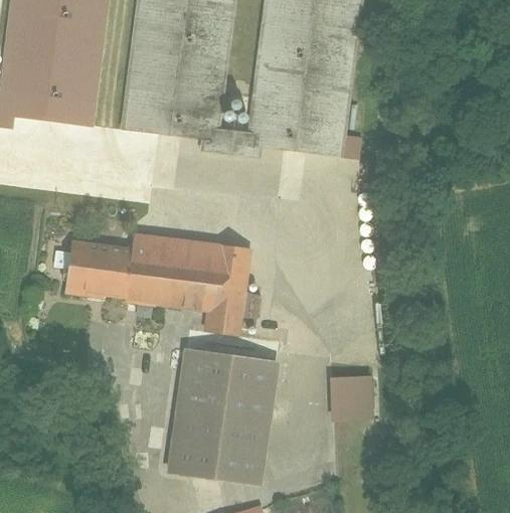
[(110,0),(7,0),(0,52),(0,128),(9,129),(11,117),(93,128),(110,0)]
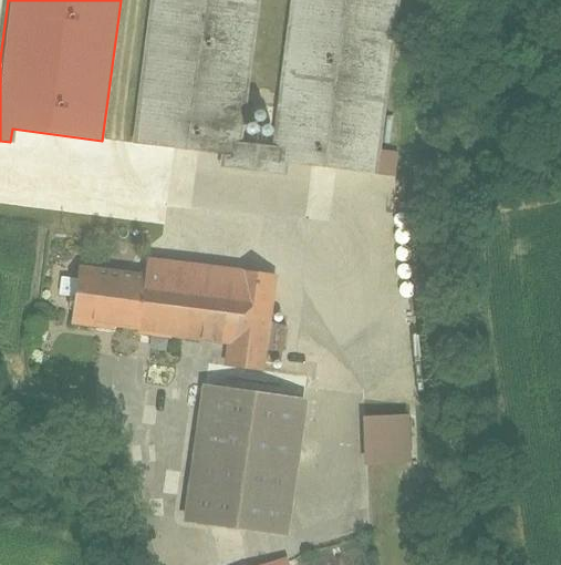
[(148,0),(132,141),(222,153),(221,166),(283,174),(286,161),(381,173),(402,0),(290,0),(271,146),(243,143),(261,0),(148,0)]
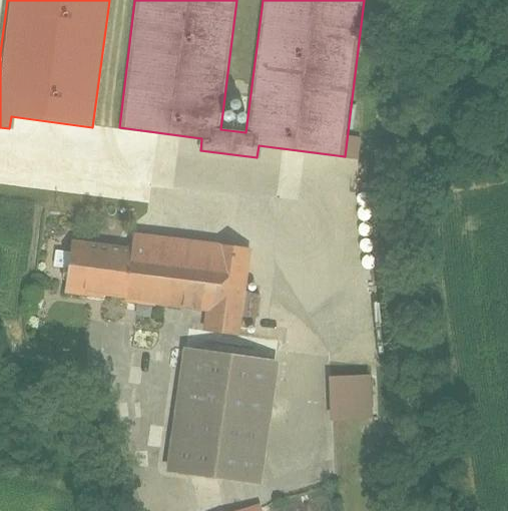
[(250,248),(216,242),(132,233),(131,246),(70,239),(63,295),(206,312),(203,329),(236,334),(250,248)]
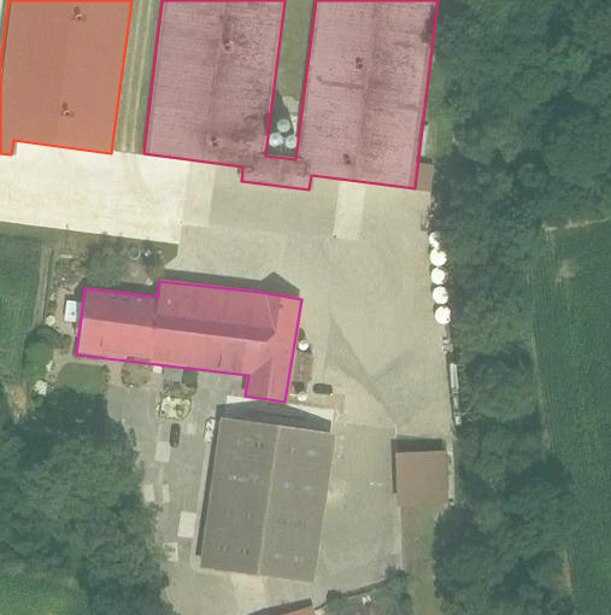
[(336,433),(221,416),(199,566),(315,583),(336,433)]
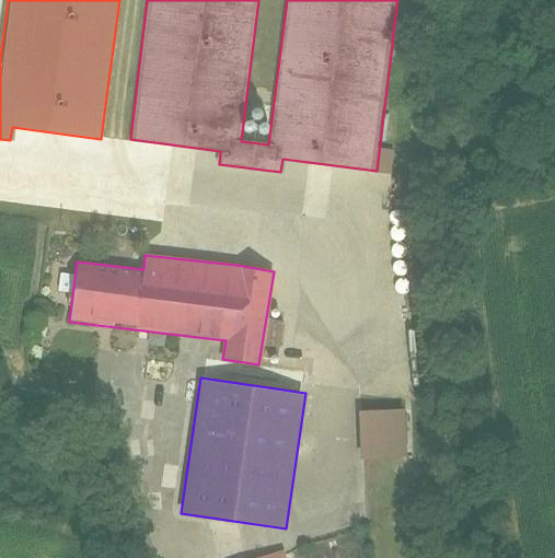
[(404,408),(357,411),(360,460),(406,457),(404,408)]
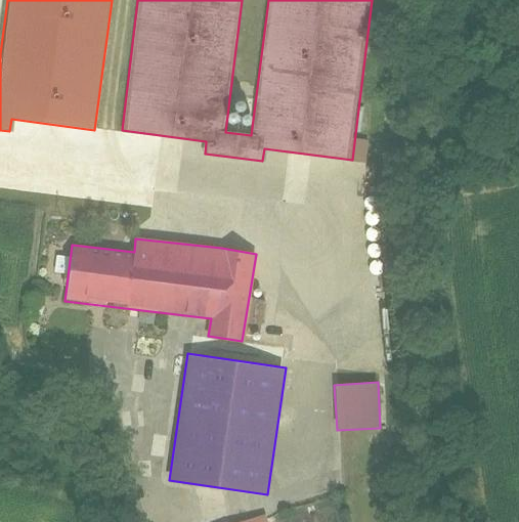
[(269,521),(267,513),(234,521),(269,521)]
